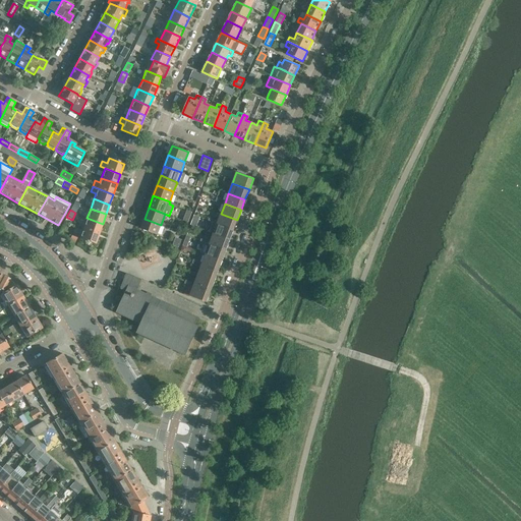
[(183,221),(188,223),(192,213),(187,211),(183,221)]
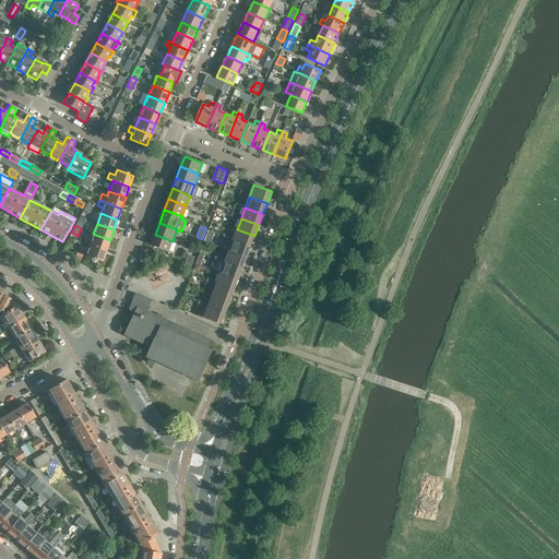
[(237,229),(233,240),(250,247),(254,236),(237,229)]
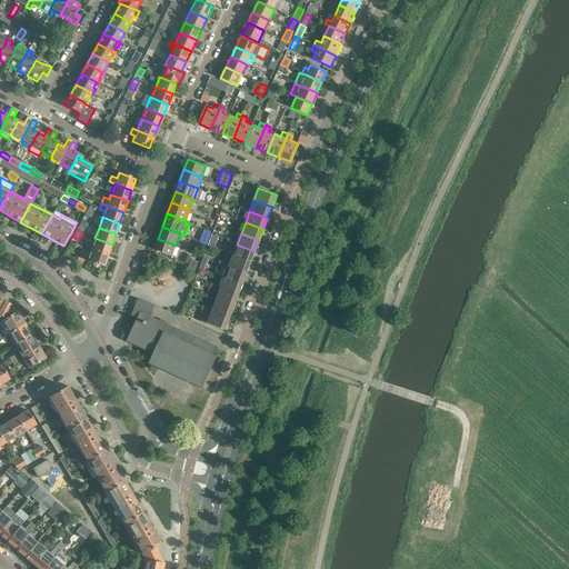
[(218,238),(212,236),(208,246),(213,248),(218,238)]
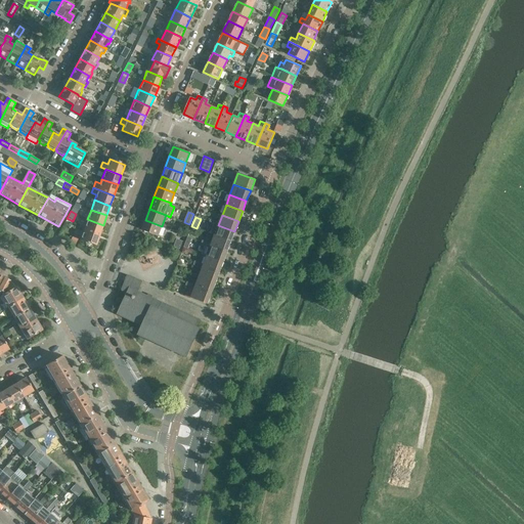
[(87,219),(84,230),(99,235),(103,225),(87,219)]
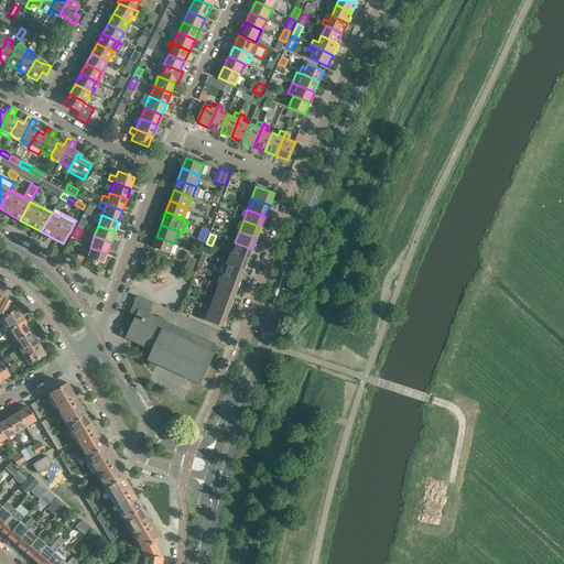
[(174,243),(156,237),(152,247),(170,255),(174,243)]
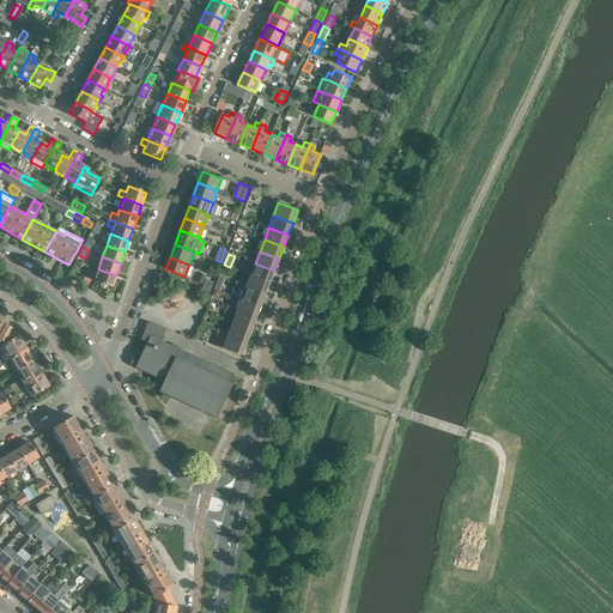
[(255,263),(250,277),(269,284),(274,271),(255,263)]
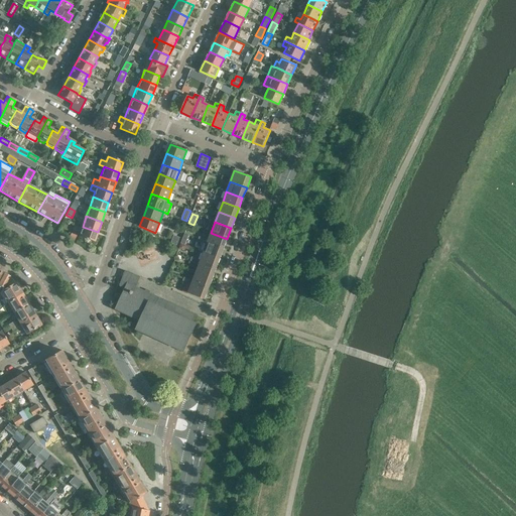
[(83,227),(79,237),(94,242),(98,232),(83,227)]
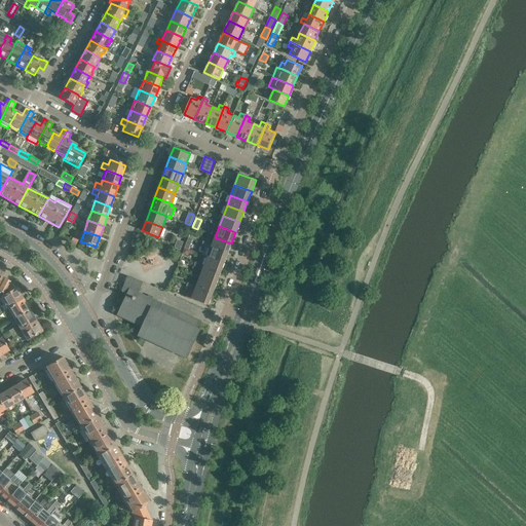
[(215,237),(212,247),(228,253),(231,243),(215,237)]
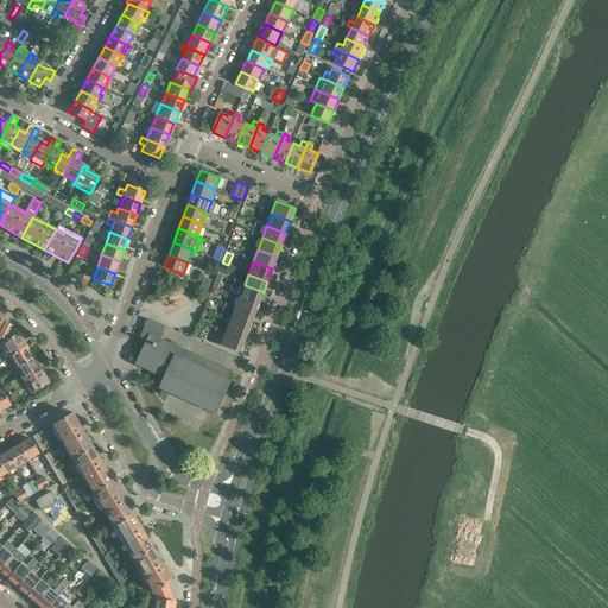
[(211,280),(204,278),(201,286),(208,289),(211,280)]
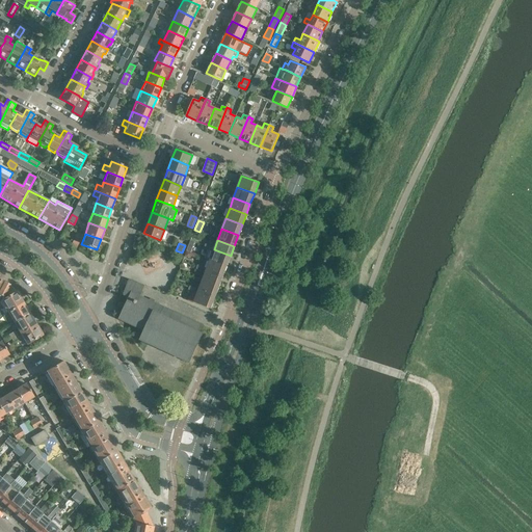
[(214,249),(210,259),(227,265),(231,256),(214,249)]
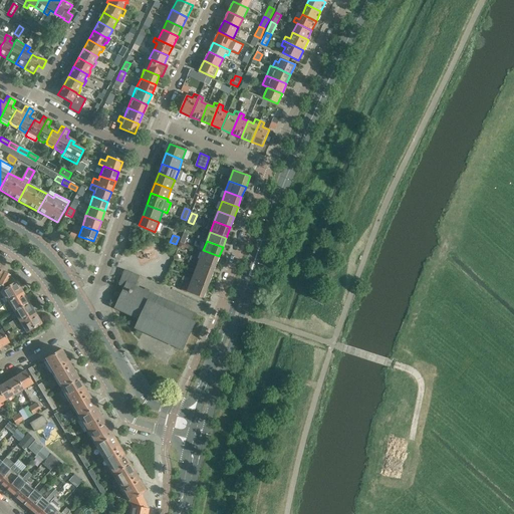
[(203,250),(199,262),(215,268),(219,256),(203,250)]
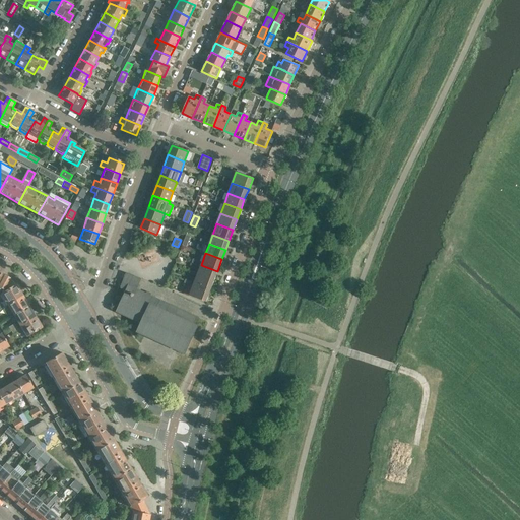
[(201,265),(197,276),(213,282),(217,271),(201,265)]
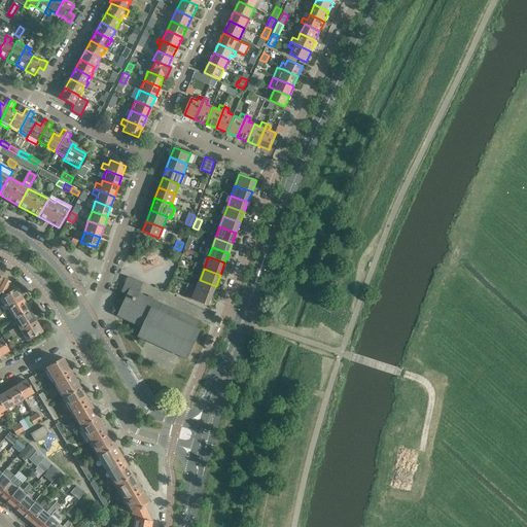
[(128,294),(118,315),(143,327),(140,336),(141,337),(140,339),(144,341),(146,339),(181,355),(181,357),(185,359),(186,357),(187,358),(201,330),(196,328),(199,321),(152,300),(153,297),(149,295),(147,297),(139,293),(143,283),(131,278),(128,278),(127,279),(123,290),(123,291),(124,292),(128,294)]
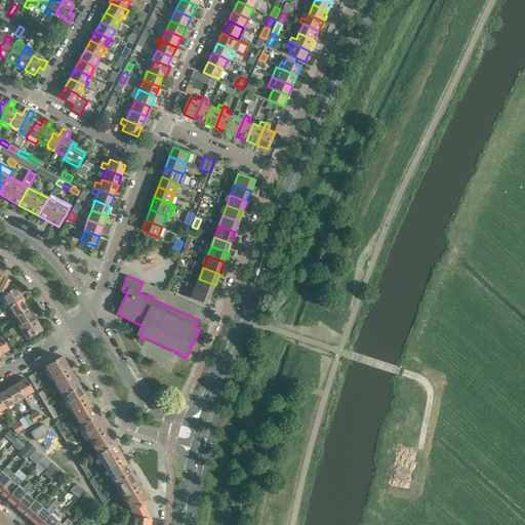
[(2,278),(0,281),(0,289),(2,291),(4,295),(14,289),(13,286),(11,284),(9,283),(10,281),(4,278),(4,279),(2,278)]
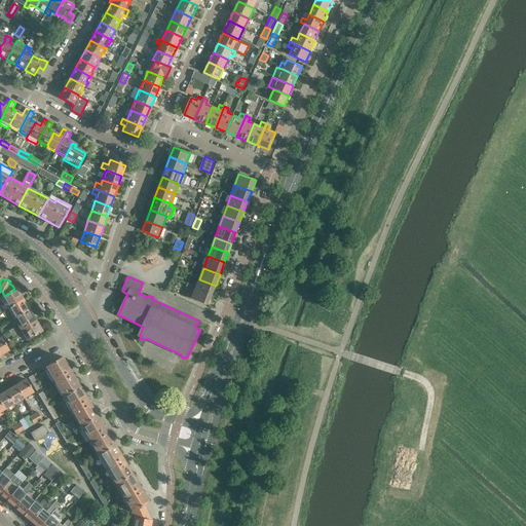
[(199,279),(195,289),(212,296),(216,286),(199,279)]
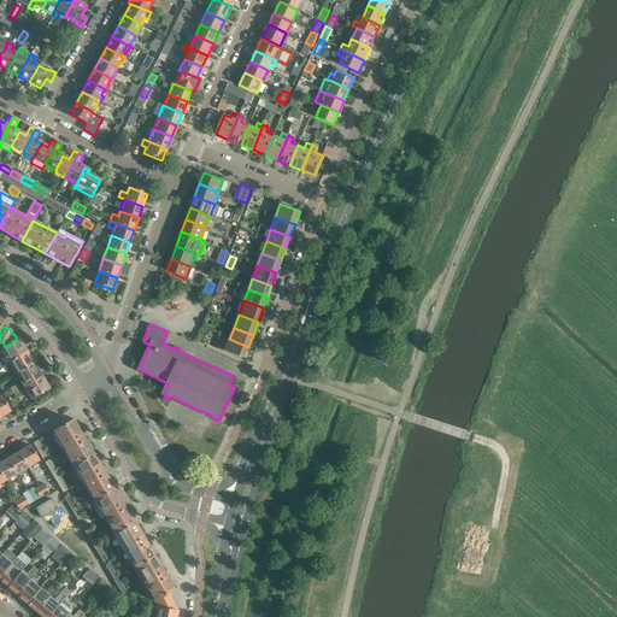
[(5,347),(1,348),(6,357),(0,359),(0,365),(5,364),(9,362),(27,351),(19,339),(17,340),(5,347)]
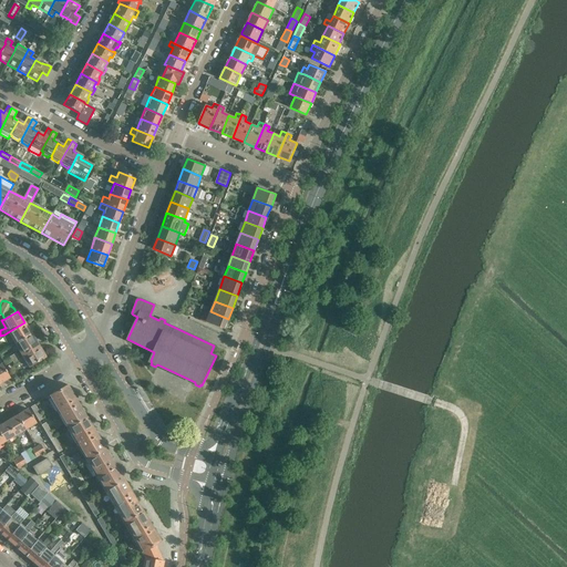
[(228,319),(210,311),(207,322),(225,329),(228,319)]
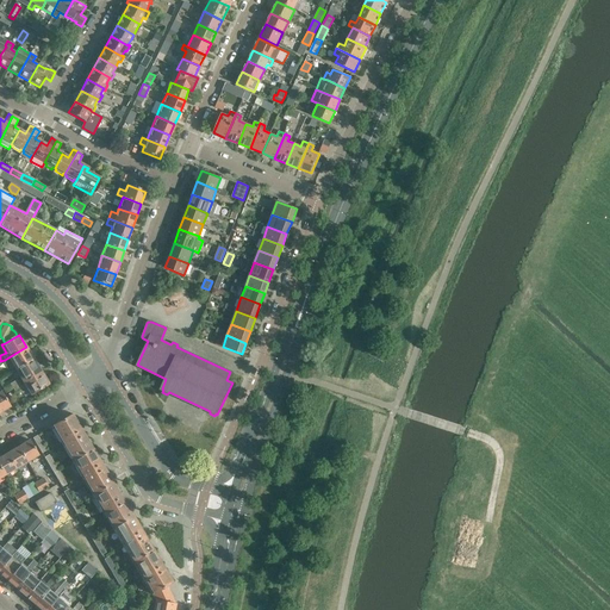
[(26,347),(8,358),(16,369),(33,360),(26,347)]
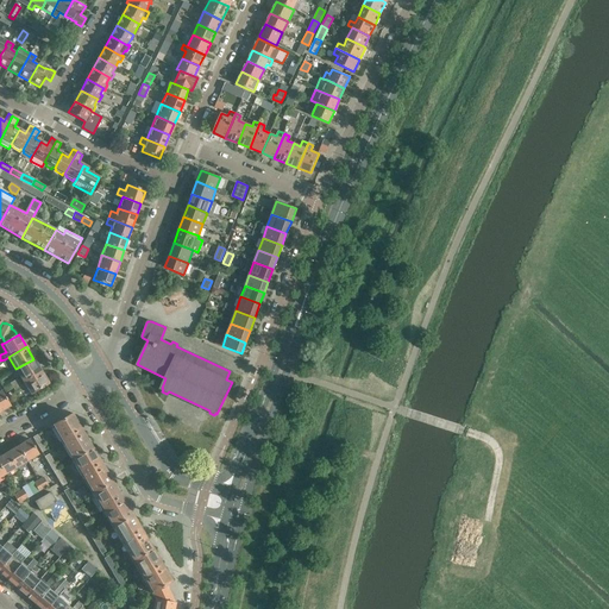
[(33,359),(16,369),(23,382),(41,371),(33,359)]
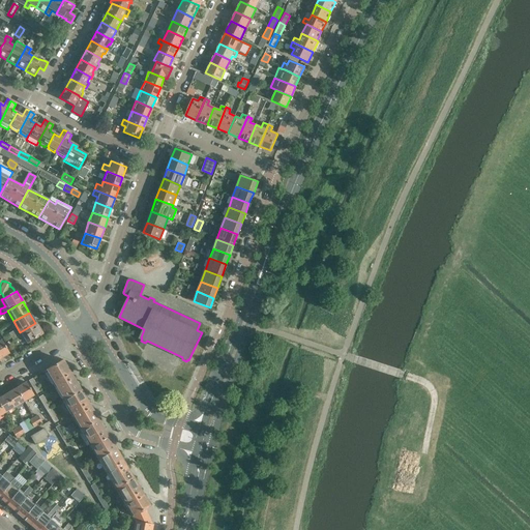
[(35,323),(20,332),(27,343),(41,333),(35,323)]
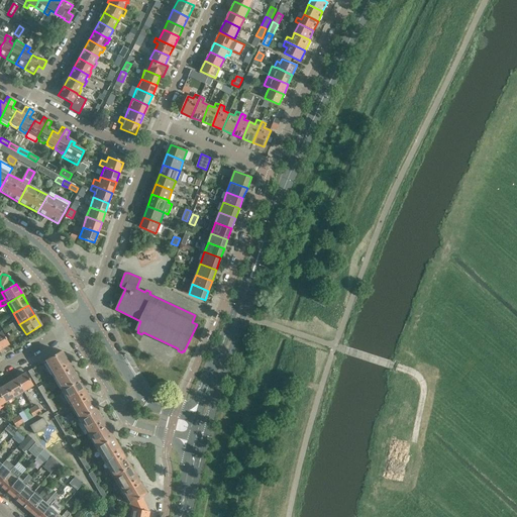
[(4,337),(0,330),(0,349),(9,345),(6,340),(6,339),(4,337)]
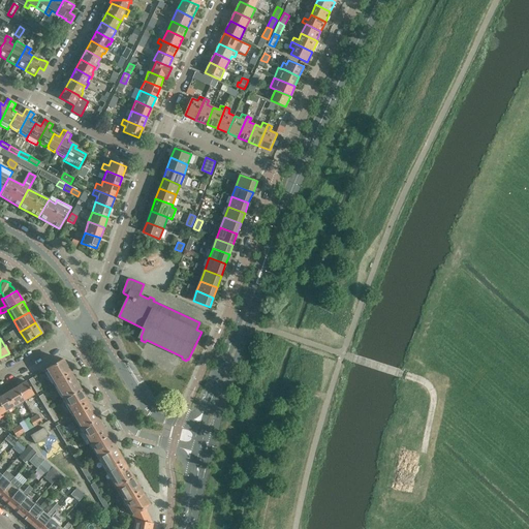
[(62,360),(45,370),(64,400),(80,390),(62,360)]
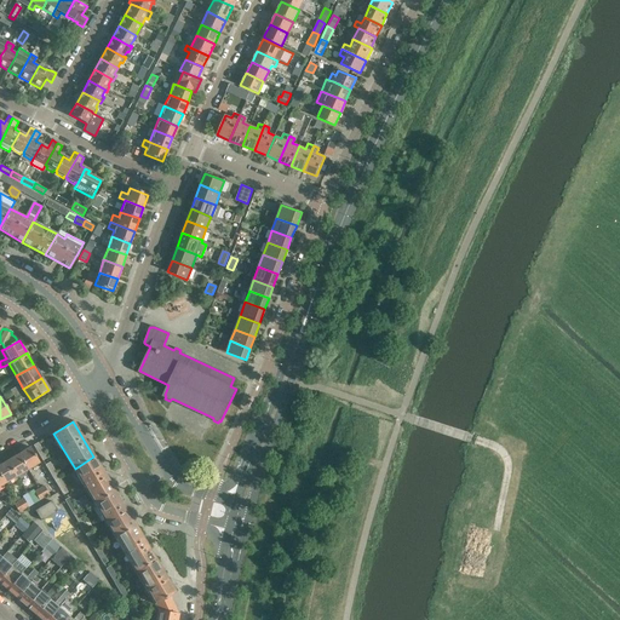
[(30,447),(18,454),(28,470),(36,465),(36,464),(39,463),(35,457),(35,455),(34,453),(30,447)]
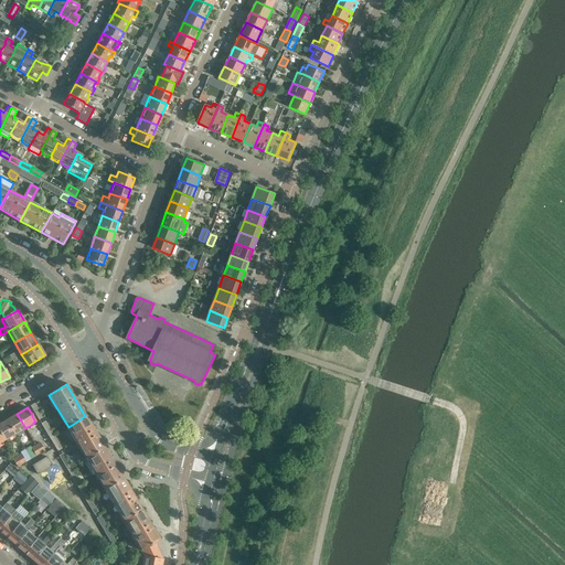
[(17,414),(7,420),(14,435),(25,428),(17,414)]
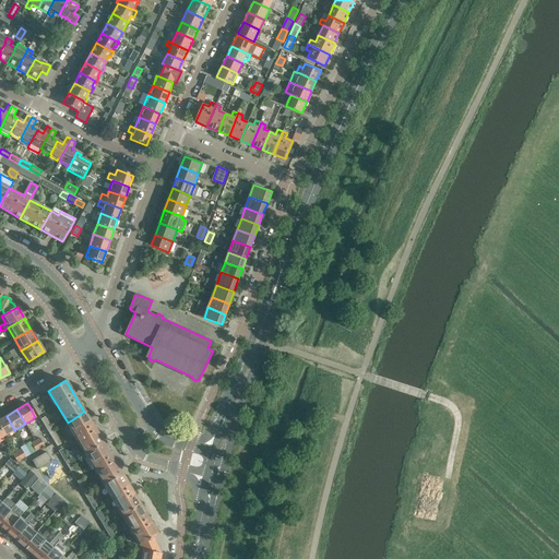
[(84,412),(68,423),(85,452),(103,442),(84,412)]
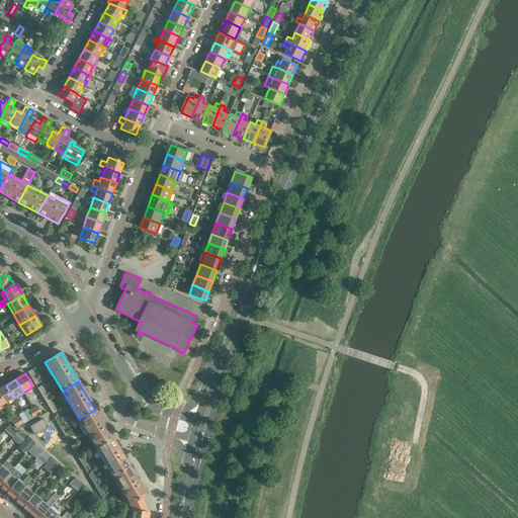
[(6,385),(0,387),(0,398),(4,404),(13,399),(6,385)]
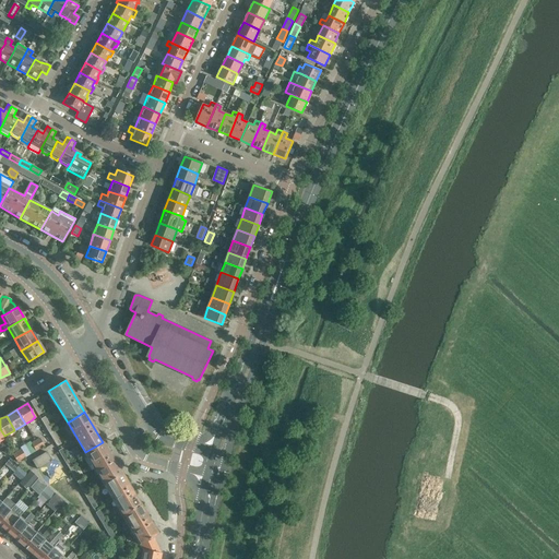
[(39,438),(35,440),(39,449),(44,447),(39,438)]
